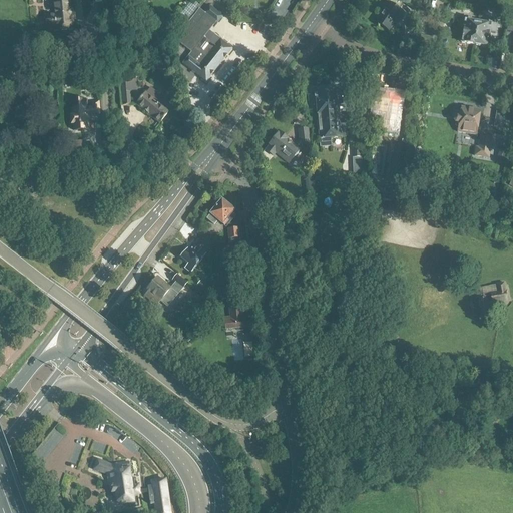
[(47,28),(57,28),(57,30),(72,28),(69,0),(54,0),(56,16),(46,17),(47,28)]
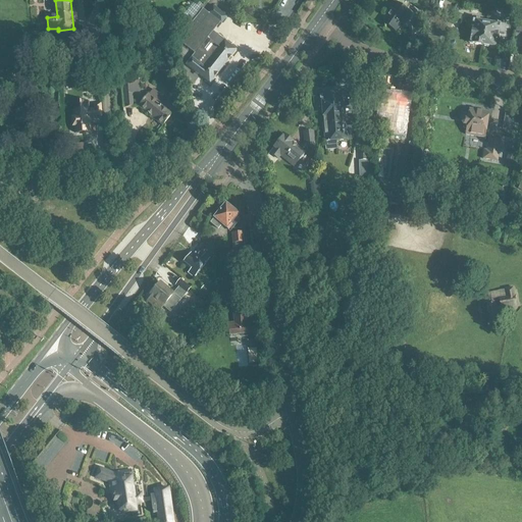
[(392,0),(396,3),(382,21),(396,31),(409,12),(405,9),(410,2),(407,0),(392,0)]
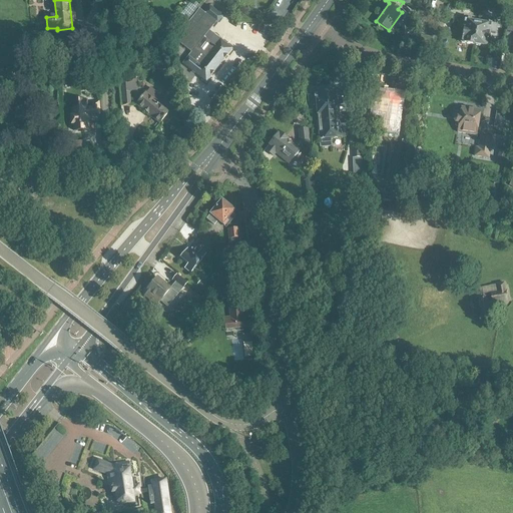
[(199,8),(175,39),(191,53),(209,31),(216,23),(217,24),(223,16),(209,6),(204,12),(199,8)]
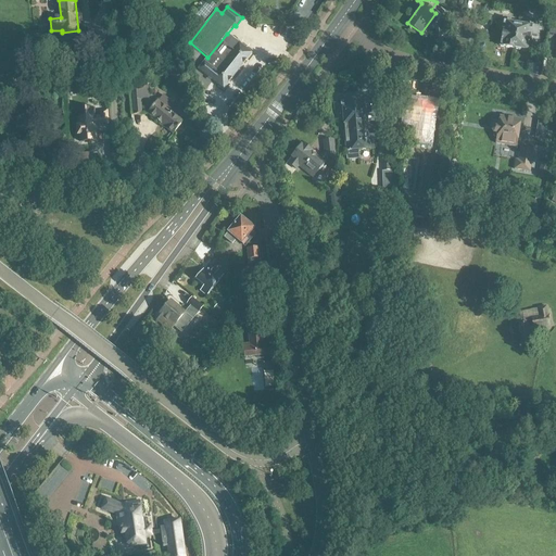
[(514,49),(514,48),(517,24),(509,23),(510,20),(498,19),(496,29),(503,30),(500,46),(514,49)]
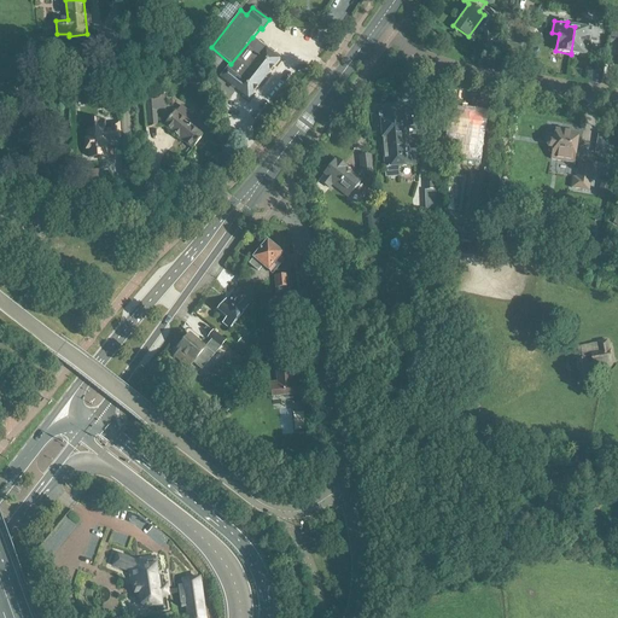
[(571,53),(572,53),(573,56),(578,56),(581,54),(587,56),(590,39),(598,40),(599,28),(586,25),(584,29),(575,27),(571,53)]
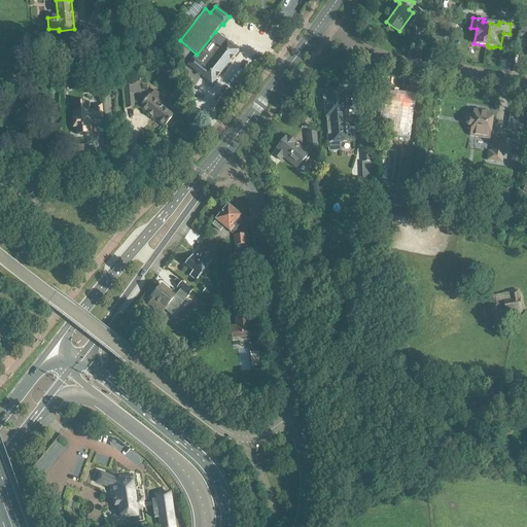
[(177,28),(168,27),(167,37),(176,38),(177,28)]
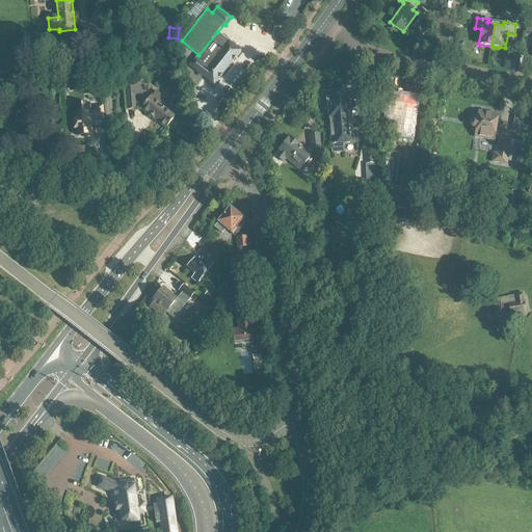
[(241,51),(217,32),(198,55),(190,65),(214,85),(241,51)]
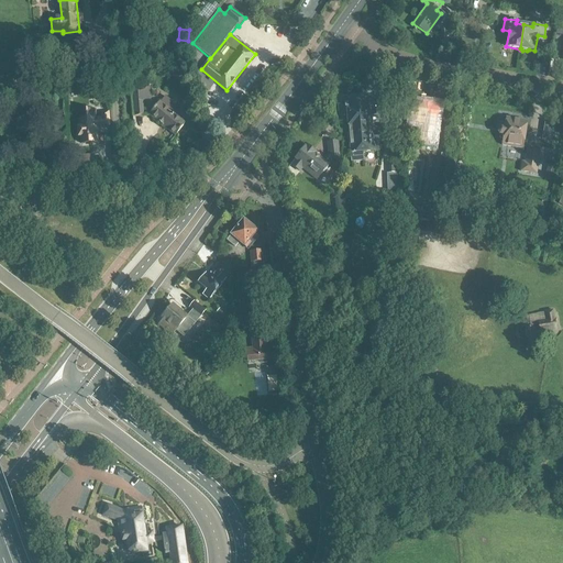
[(134,117),(144,116),(142,85),(132,86),(134,117)]
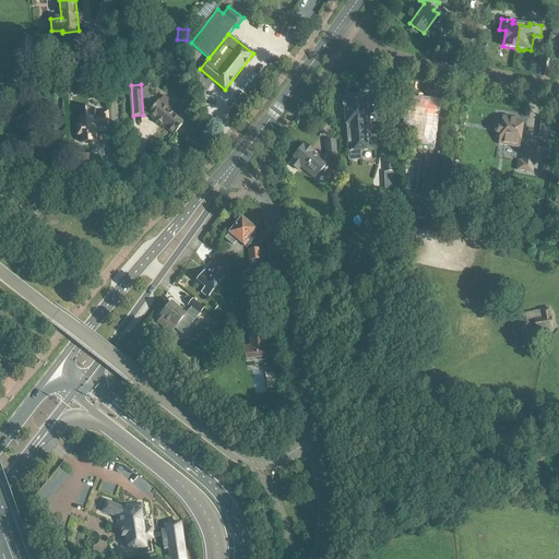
[(371,96),(340,99),(341,99),(341,107),(345,106),(346,122),(349,121),(351,123),(360,122),(369,122),(370,122),(382,121),(382,110),(373,111),(375,117),(370,117),(369,106),(372,105),(371,96)]
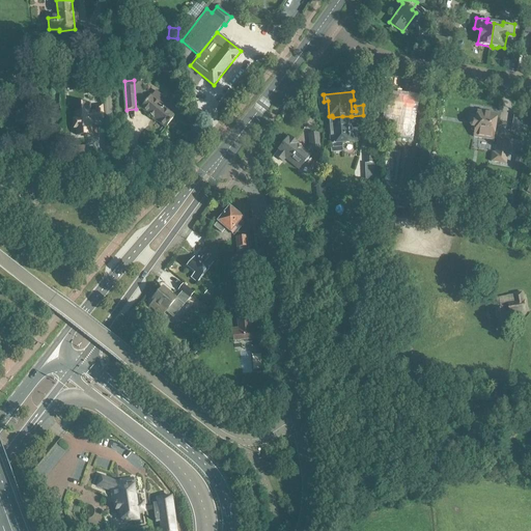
[(140,108),(165,128),(176,114),(151,94),(140,108)]
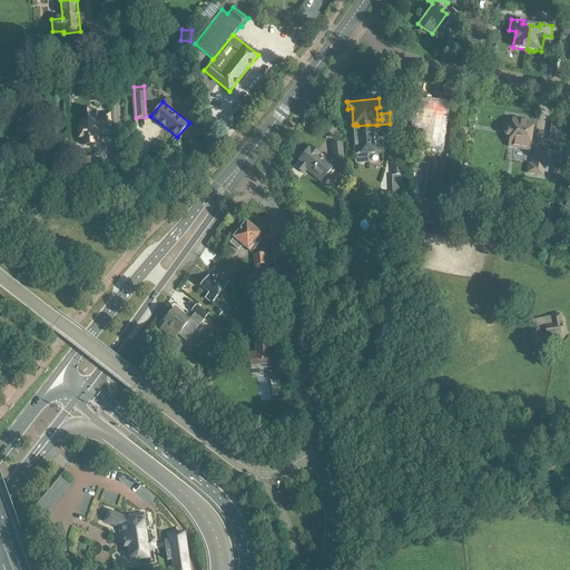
[(102,112),(104,119),(97,119),(96,102),(80,104),(81,128),(79,128),(80,138),(82,138),(82,145),(105,144),(104,136),(99,136),(98,128),(111,127),(110,111),(102,112)]
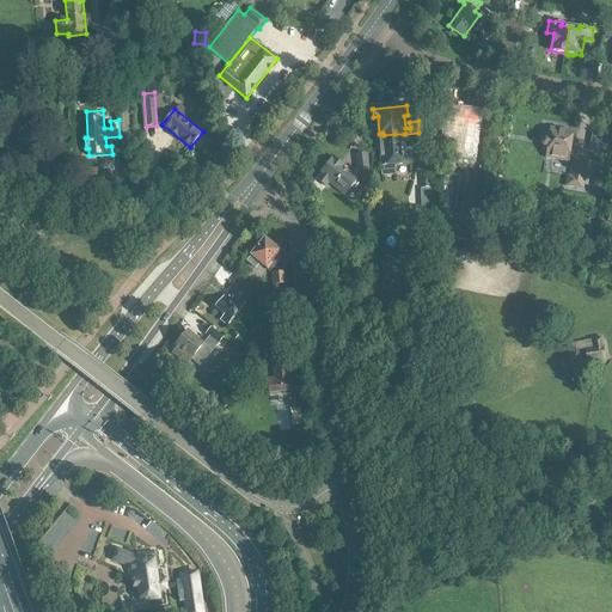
[(442,126),(446,126),(446,127),(447,127),(446,136),(459,138),(456,155),(471,157),(475,132),(476,132),(476,130),(479,130),(482,117),(478,117),(478,116),(470,115),(470,114),(459,112),(459,114),(448,111),(448,112),(445,112),(442,126)]
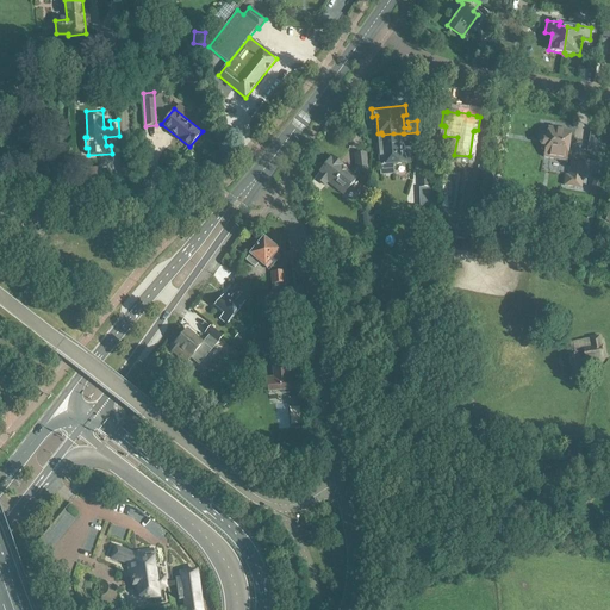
[(16,148),(19,124),(6,122),(2,145),(16,148)]
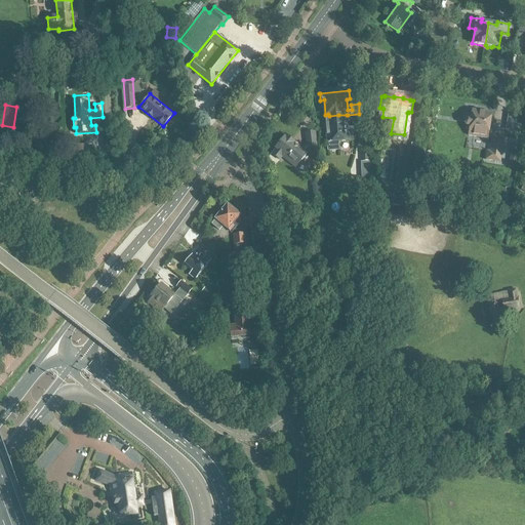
[(492,113),(489,113),(489,112),(485,111),(485,112),(480,111),(479,110),(476,110),(475,110),(473,110),(471,118),(468,118),(466,119),(465,123),(467,126),(467,129),(470,129),(469,135),(488,138),(492,113)]
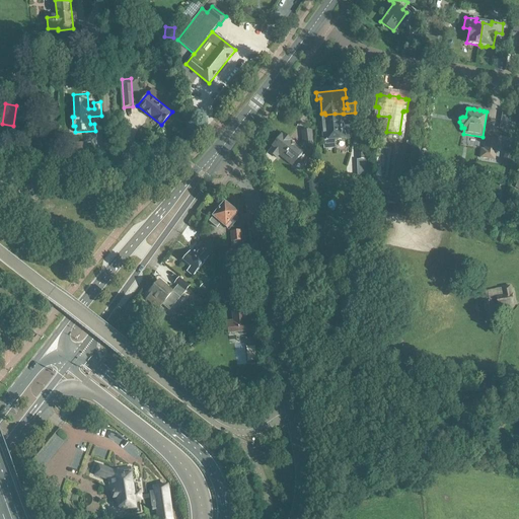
[(324,113),(321,114),(322,128),(345,126),(344,114),(343,114),(335,114),(325,115),(324,113)]
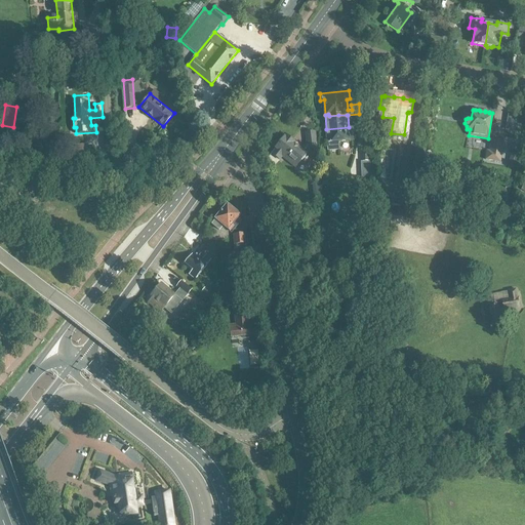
[(326,129),(328,143),(327,143),(327,152),(339,151),(338,142),(355,140),(354,127),(354,126),(353,126),(349,127),(326,129)]
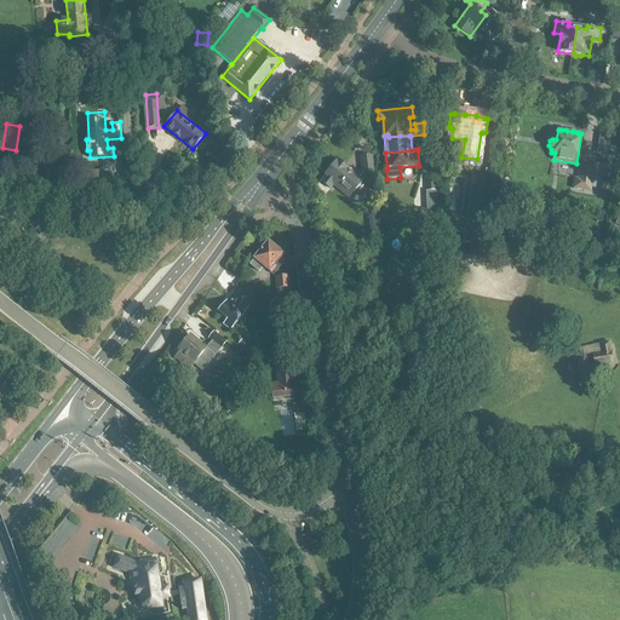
[(331,189),(334,184),(350,197),(363,182),(361,181),(365,176),(374,174),(373,155),(361,156),(363,170),(357,177),(349,170),(350,168),(338,158),(331,166),(332,167),(327,174),(321,182),(331,189)]
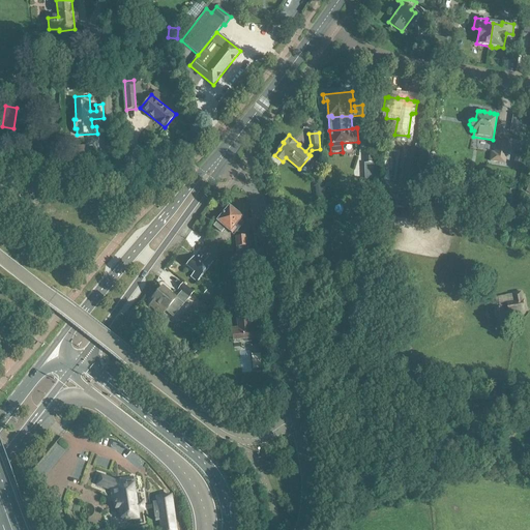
[(495,152),(491,151),(490,162),(505,165),(508,142),(497,141),(495,152)]
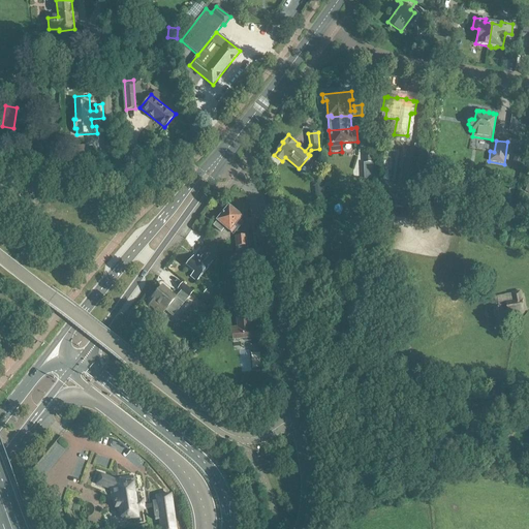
[(516,143),(514,158),(522,159),(524,144),(516,143)]
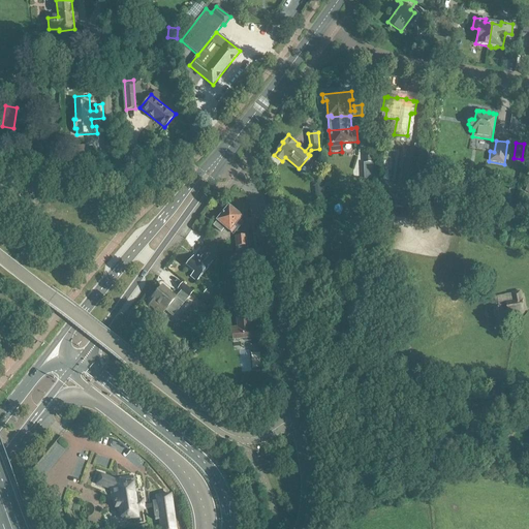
[(412,185),(417,151),(407,149),(406,158),(404,158),(400,184),(412,185)]
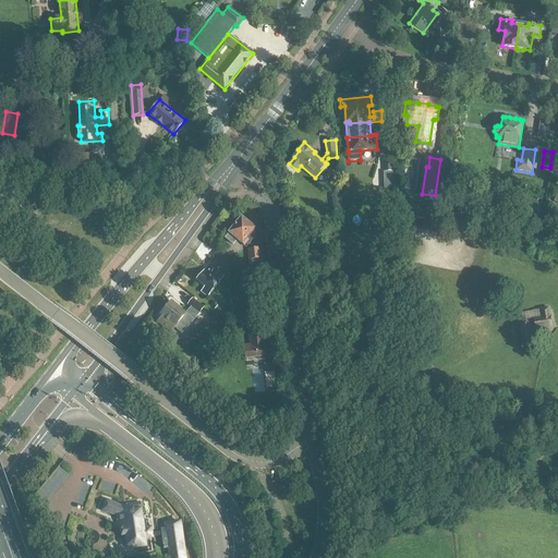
[(392,171),(390,171),(390,158),(384,158),(385,172),(384,172),(384,189),(393,189),(392,171)]
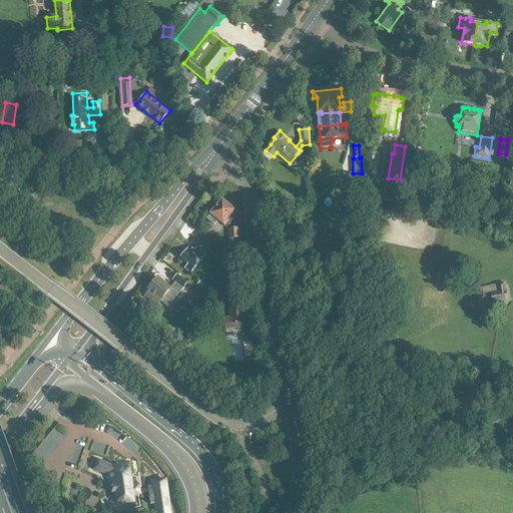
[(234,210),(222,200),(206,219),(213,225),(217,220),(224,225),(228,220),(226,219),(234,210)]
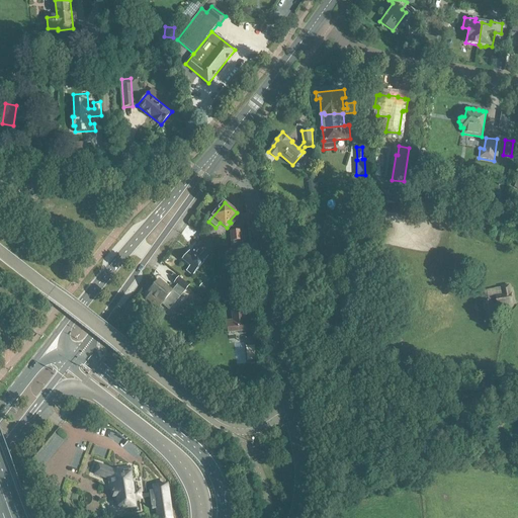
[(242,240),(241,231),(231,232),(233,248),(239,247),(239,240),(242,240)]
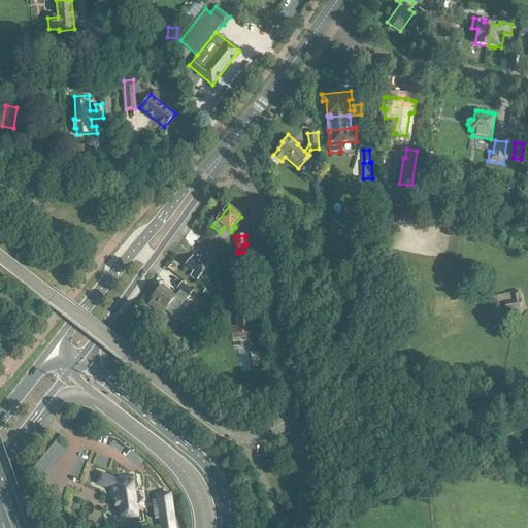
[(194,271),(190,276),(197,282),(212,261),(207,258),(212,252),(206,246),(201,253),(199,251),(195,257),(194,256),(186,265),(194,271)]
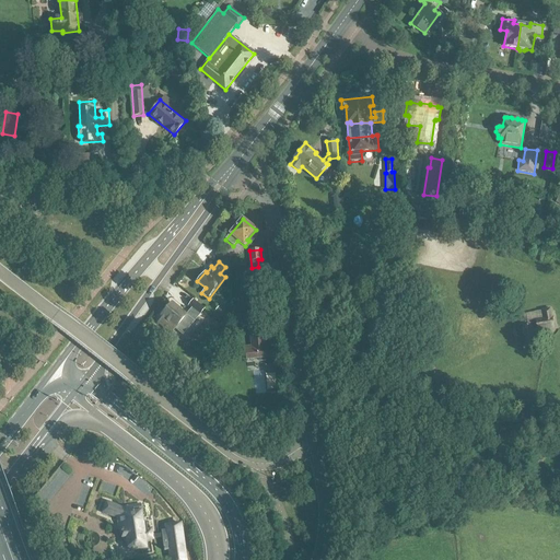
[(205,310),(194,300),(188,306),(191,308),(186,315),(172,303),(161,316),(163,317),(158,324),(171,334),(175,329),(183,336),(205,310)]
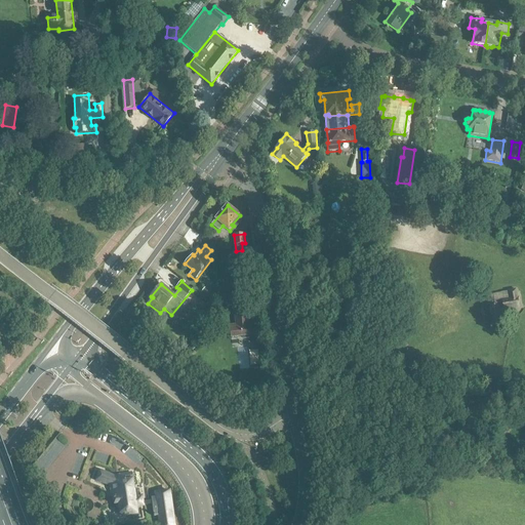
[(215,293),(206,286),(200,293),(209,300),(215,293)]
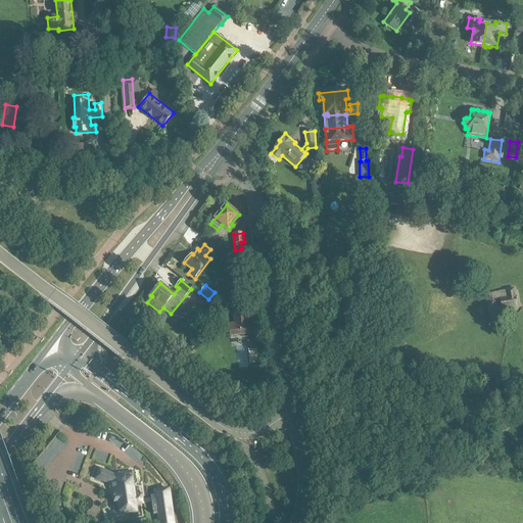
[(502,311),(518,307),(515,287),(505,289),(505,290),(490,293),(492,303),(496,302),(497,308),(502,307),(502,311)]
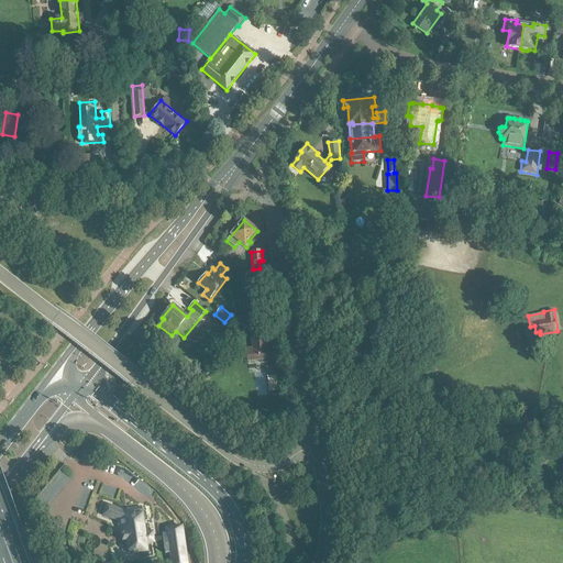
[(534,339),(534,328),(525,328),(526,339),(534,339)]
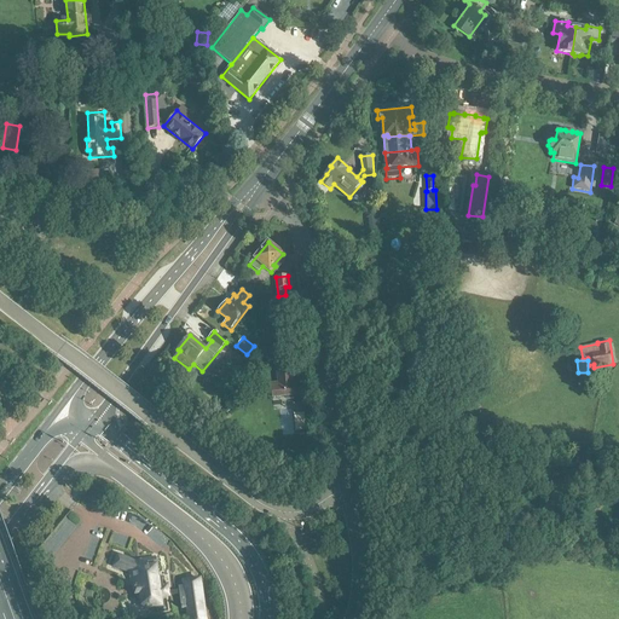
[(272,386),(273,398),(298,395),(295,383),(293,383),(291,370),(278,371),(279,385),(272,386)]
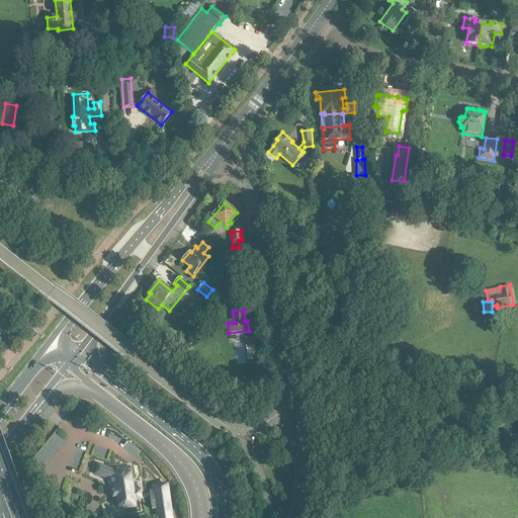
[(182,348),(176,344),(173,348),(179,353),(182,348)]
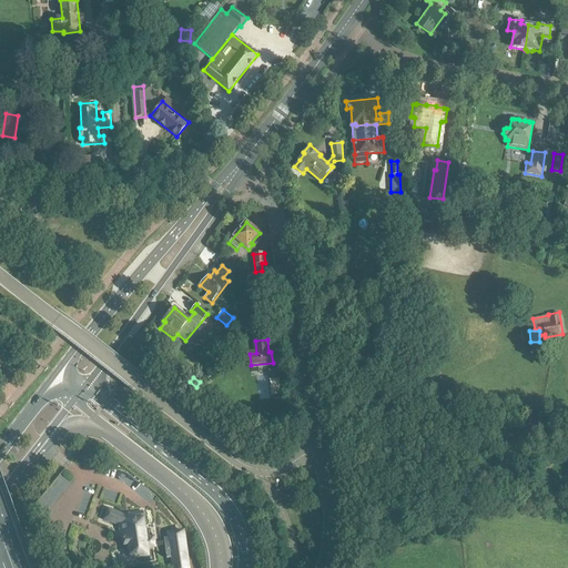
[(429,499),(435,508),(442,504),(436,495),(429,499)]
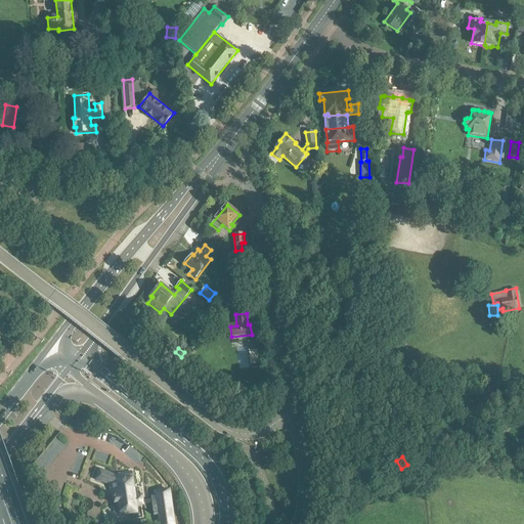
[(115,475),(99,470),(95,479),(108,484),(110,484),(112,497),(114,497),(115,504),(119,504),(120,514),(137,511),(136,506),(151,503),(153,509),(158,509),(160,523),(161,523),(174,522),(168,483),(155,485),(155,489),(150,490),(151,496),(141,498),(140,491),(141,491),(141,488),(134,489),(132,479),(127,480),(126,474),(115,475)]
